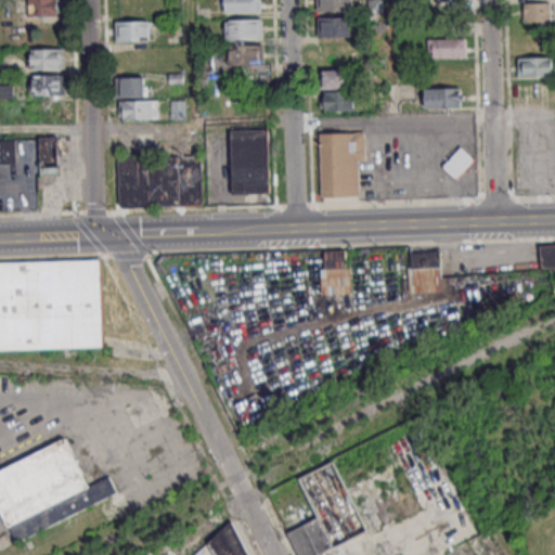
[(29,0),(29,16),(59,16),(57,0),(29,0)]
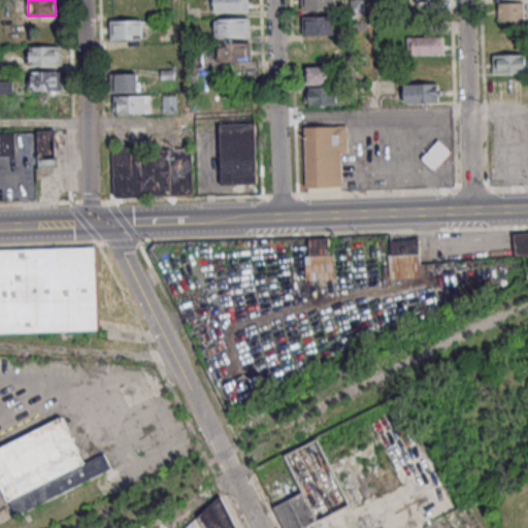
[(212,0),(213,10),(248,10),(246,0),(212,0)]
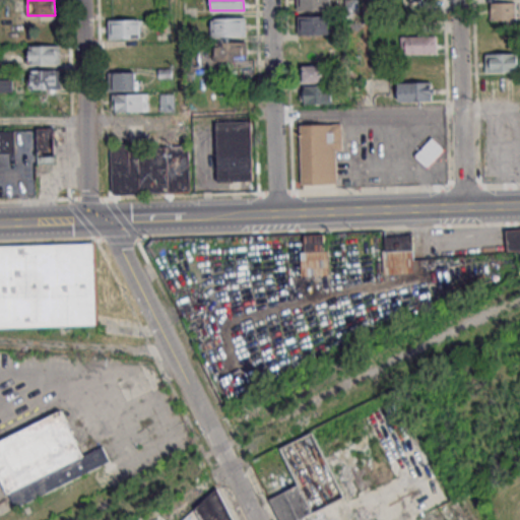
[(297,0),(298,9),(330,9),(329,0),(297,0)]
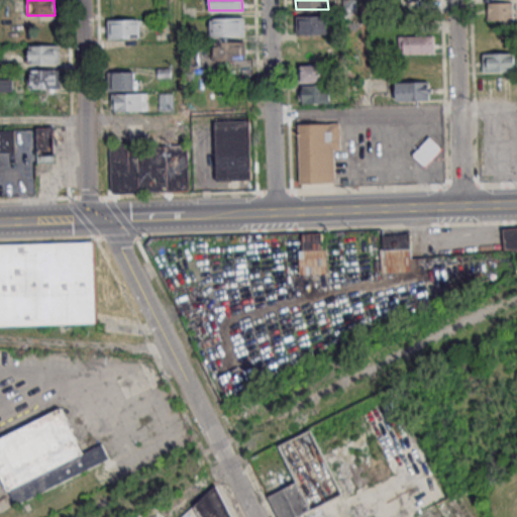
[(512,1),(488,1),(488,22),(512,22),(512,1)]
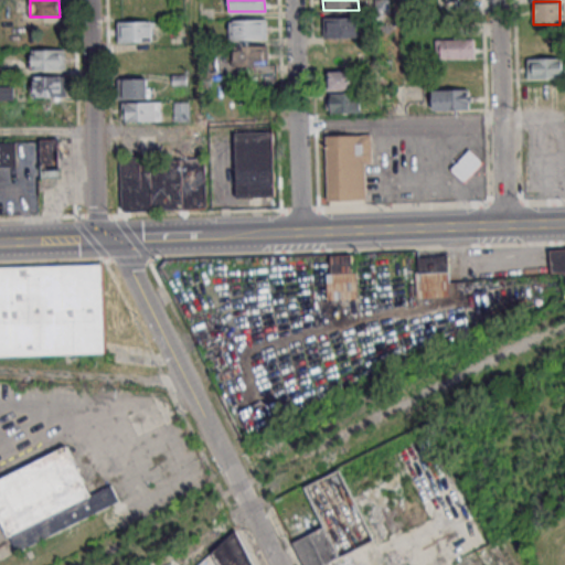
[(323,18),(323,38),(360,38),(360,18),(323,18)]
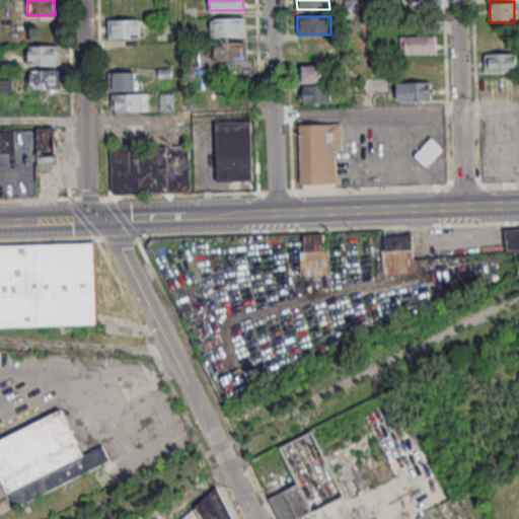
[(244,17),(211,17),(211,35),(244,35),(244,17)]
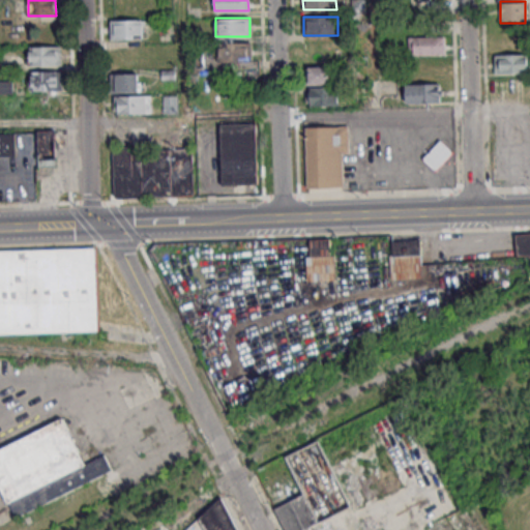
[(145,20),(111,20),(111,38),(145,38),(145,20)]
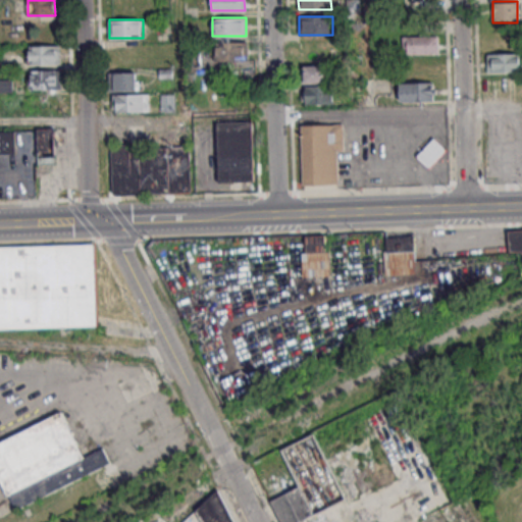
[(438,53),(438,36),(403,36),(403,53),(438,53)]
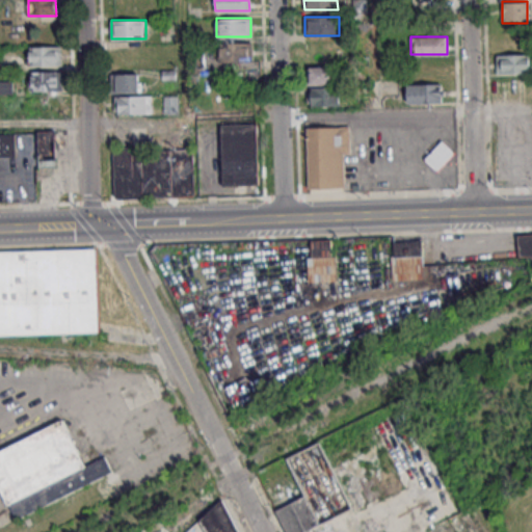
[(254,62),(254,43),(219,43),(219,62),(254,62)]
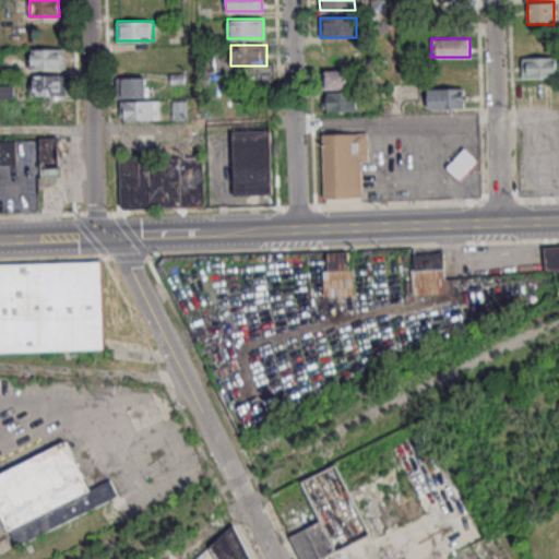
[(64,49),(31,49),(31,69),(64,69),(64,49)]
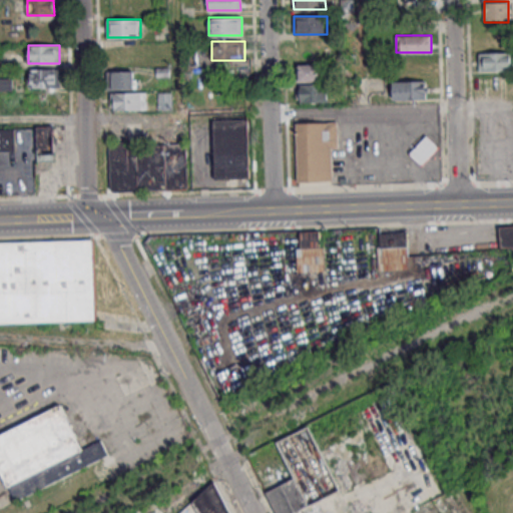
[(511,71),(511,52),(479,52),(479,71),(511,71)]
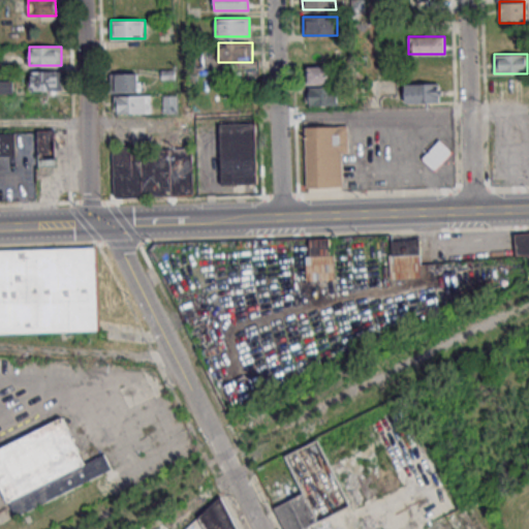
[(309,105),(339,105),(339,85),(333,85),(333,66),(309,66),(309,105)]
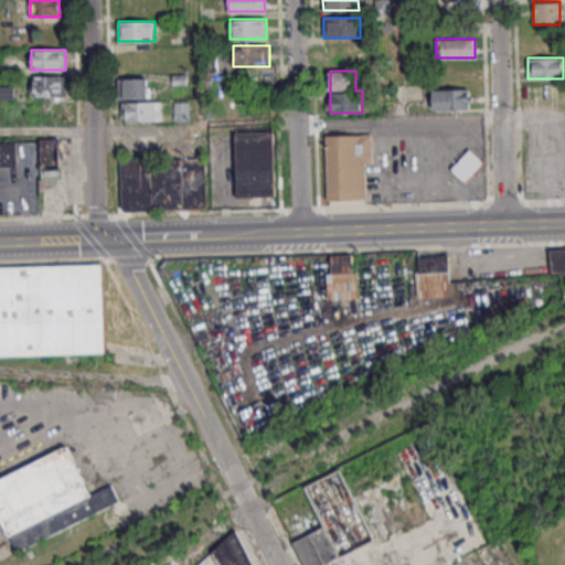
[(66,75),(33,75),(33,95),(66,95),(66,75)]
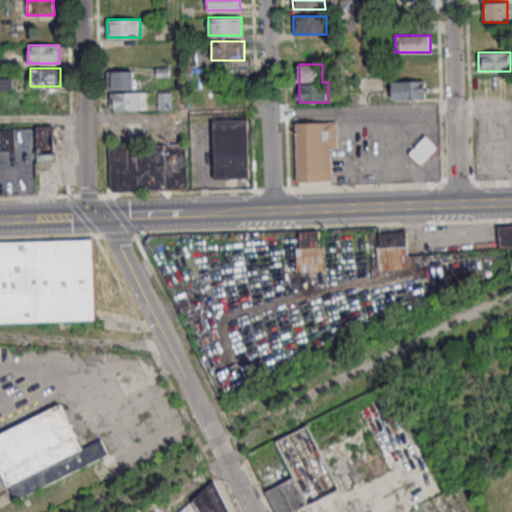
[(136,89),(136,70),(110,70),(110,89),(136,89)]
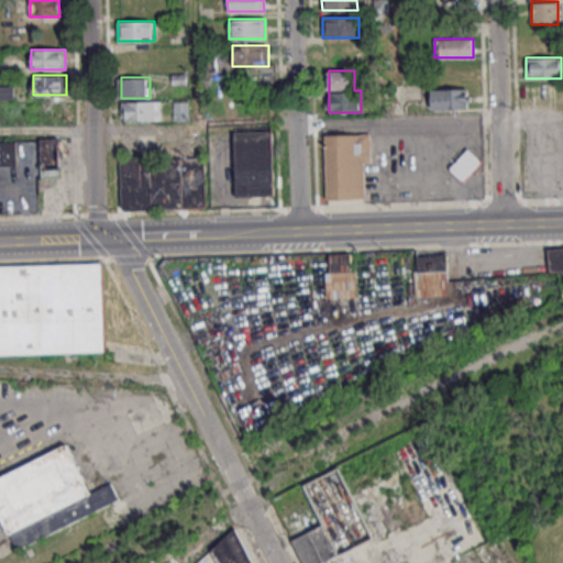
[(431,88),(431,109),(468,109),(468,88),(431,88)]
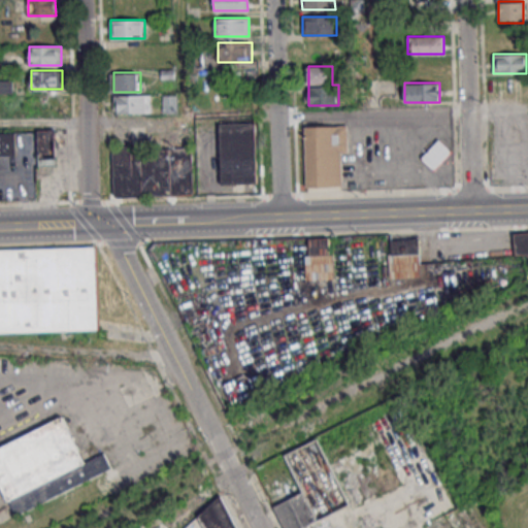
[(152,112),(152,95),(114,95),(114,112),(152,112)]
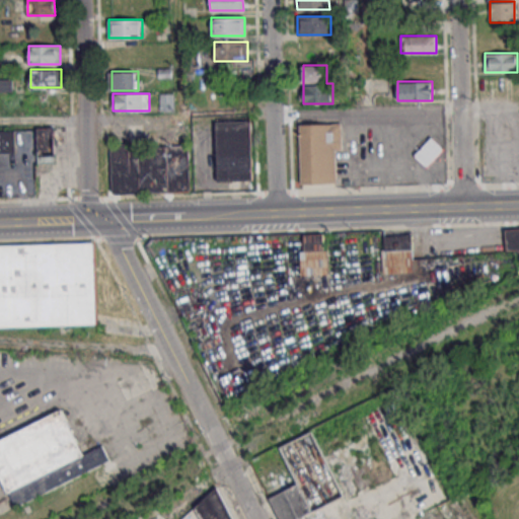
[(160,110),(174,110),(174,93),(160,93),(160,110)]
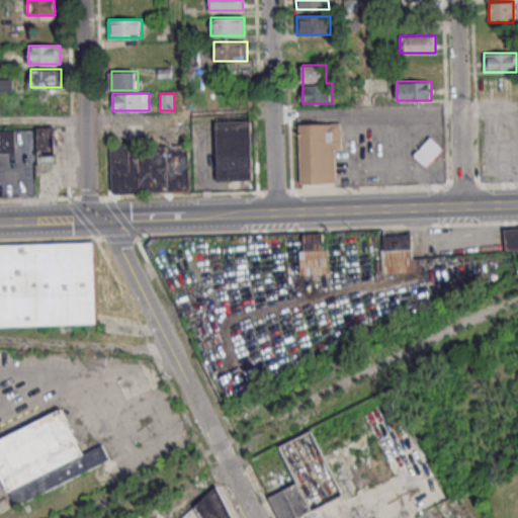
[(216,181),(251,181),(251,120),(216,120),(216,181)]
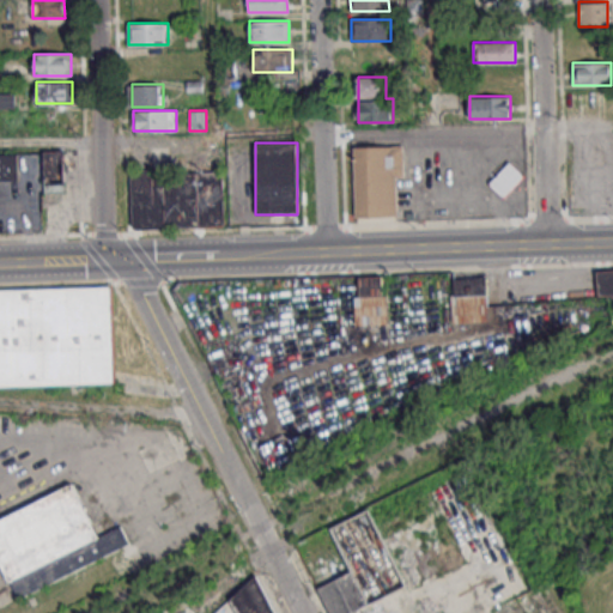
[(353,217),(396,217),(396,177),(404,177),(404,145),(353,146),(353,217)]
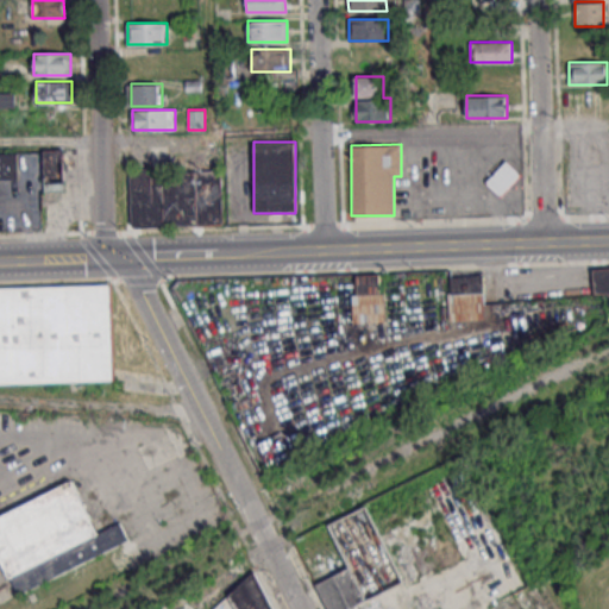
[(64,150),(44,150),(44,192),(64,192),(64,150)]
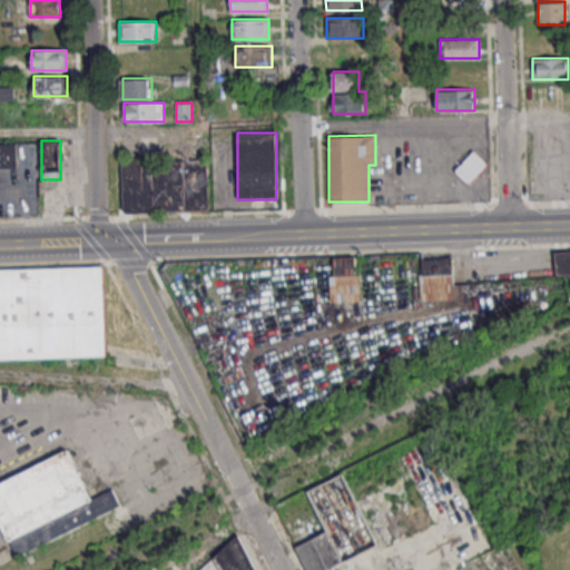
[(0,168),(6,168),(6,155),(15,155),(15,143),(0,143),(0,168)]
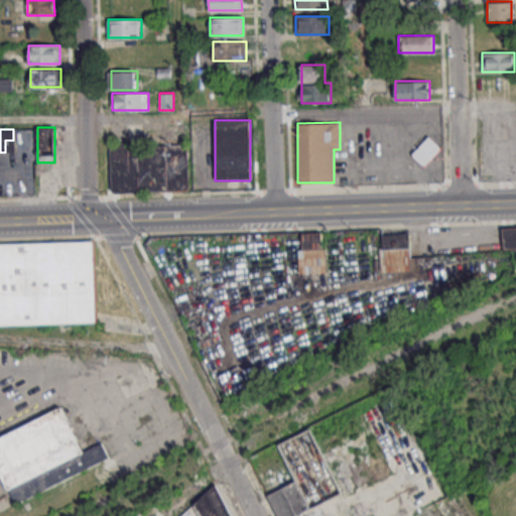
[(411,154),(422,166),(440,148),(429,137),(411,154)]
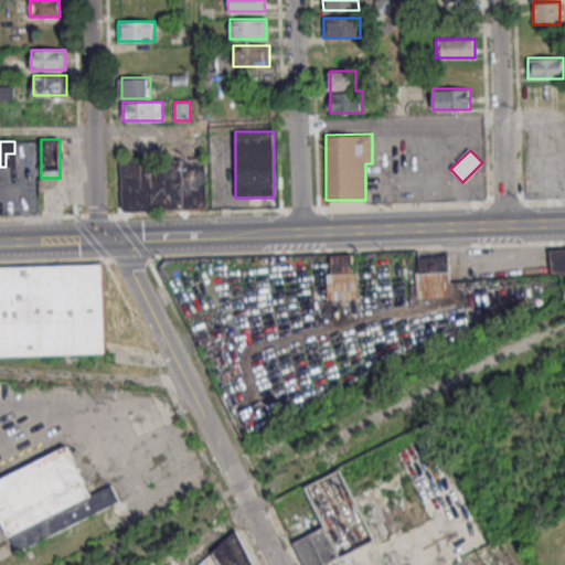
[(206,158),(121,158),(121,211),(206,211),(206,158)]
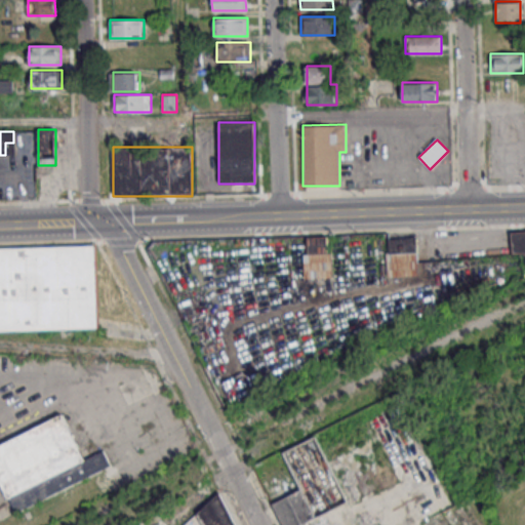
[(388,253),(416,253),(416,234),(388,234),(388,253)]
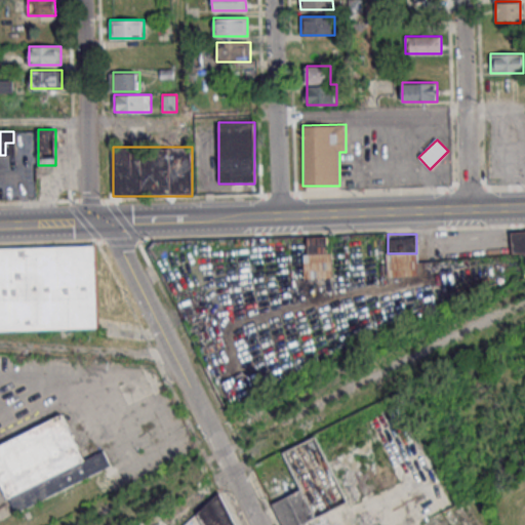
[(309,253),(326,253),(326,237),(309,237),(309,253)]
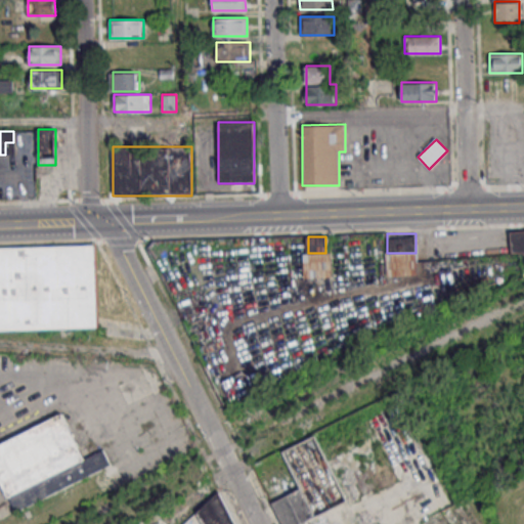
[(0,329),(100,325),(98,249),(13,252),(0,252),(0,329)]
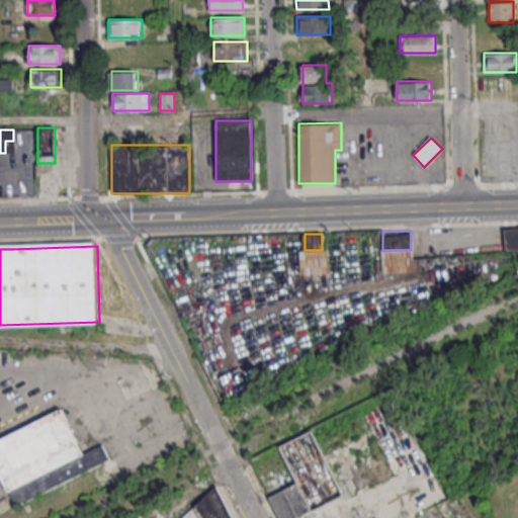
[(0,473),(13,504),(110,461),(102,444),(82,453),(64,410),(0,437),(0,473)]
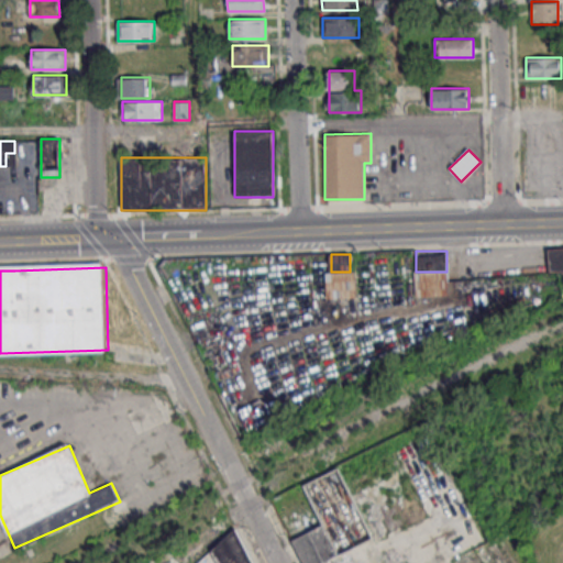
[(326,562),(340,555),(321,526),(291,543),(302,562),(326,562)]
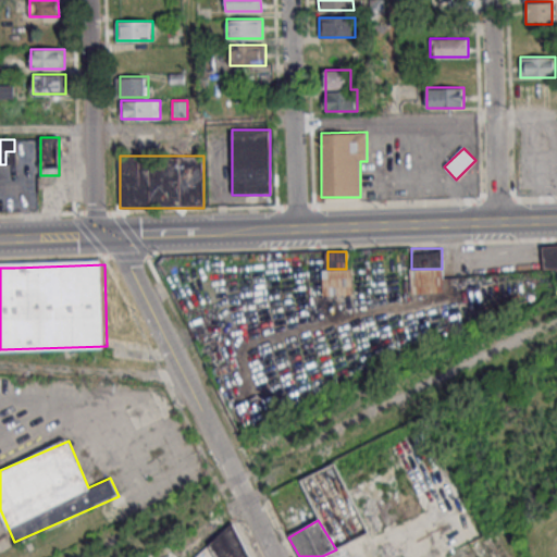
[(250,556),(239,528),(208,540),(213,556),(250,556)]
